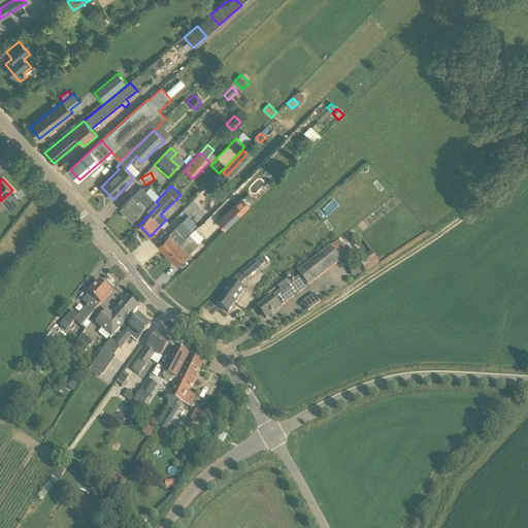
[(154,200),(141,188),(132,197),(132,196),(121,207),(133,219),(143,208),(145,209),(154,200)]
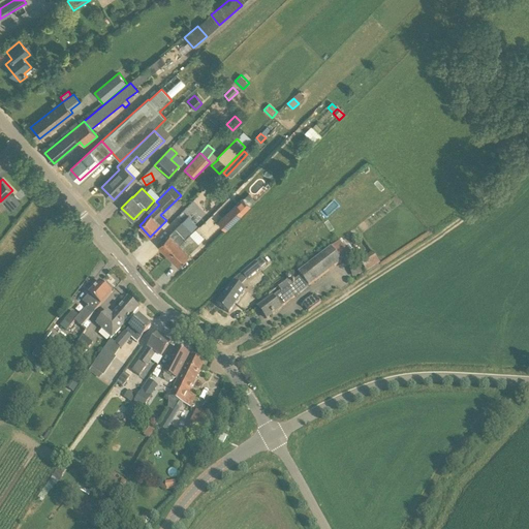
[(249,194),(244,199),(250,206),(255,200),(249,194)]
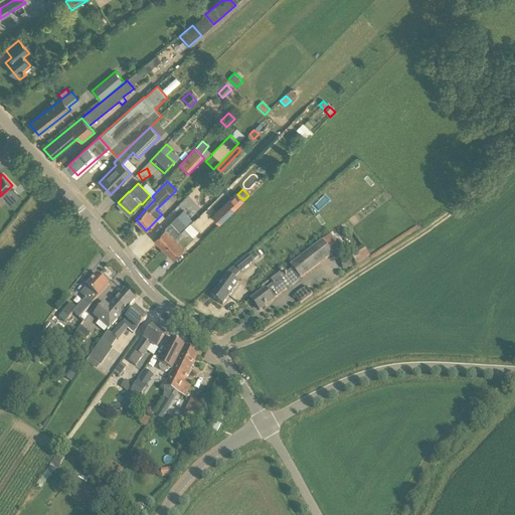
[(212,217),(219,224),(236,207),(229,200),(212,217)]
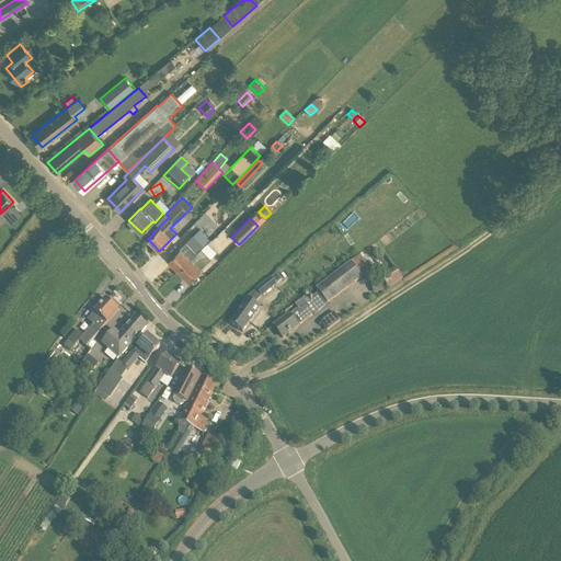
[(179,271),(201,249),(204,247),(193,236),(168,260),(179,271)]
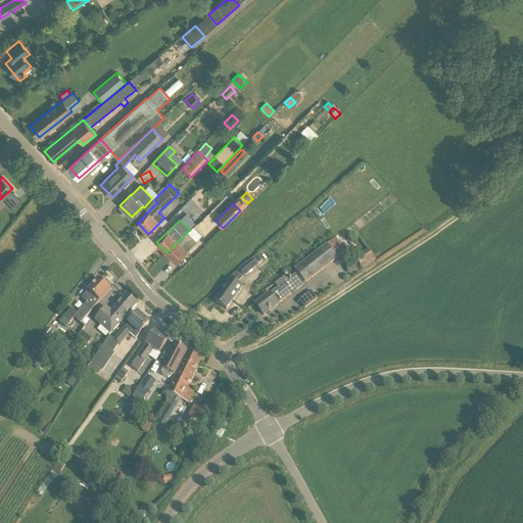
[(197,242),(187,232),(167,252),(176,263),(187,251),(197,242)]
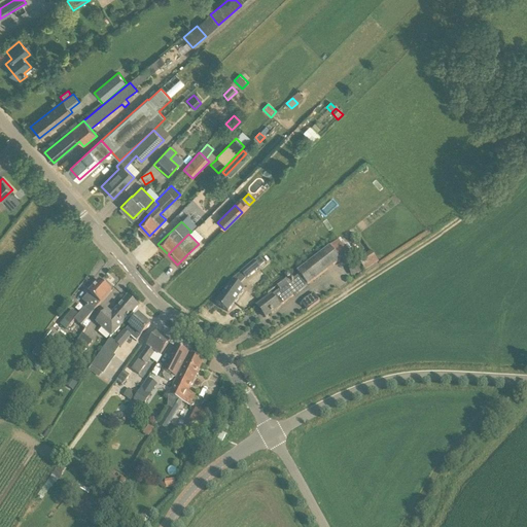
[(339,240),(329,247),(341,260),(349,254),(339,240)]
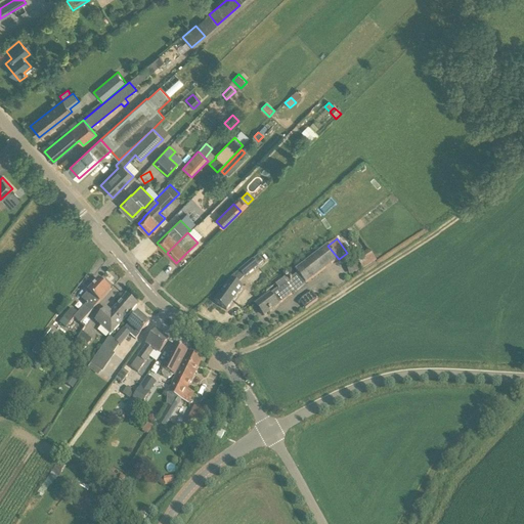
[(284,279),(294,293),(306,284),(306,285),(339,259),(328,246),(295,270),(298,273),(290,280),(287,277),(284,279)]
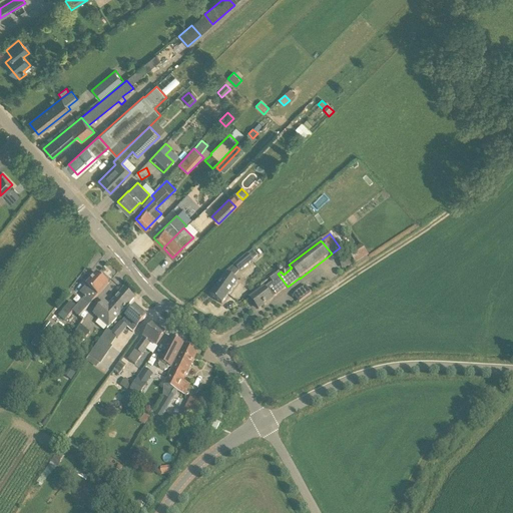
[(356,265),(369,257),(362,245),(349,253),(356,265)]
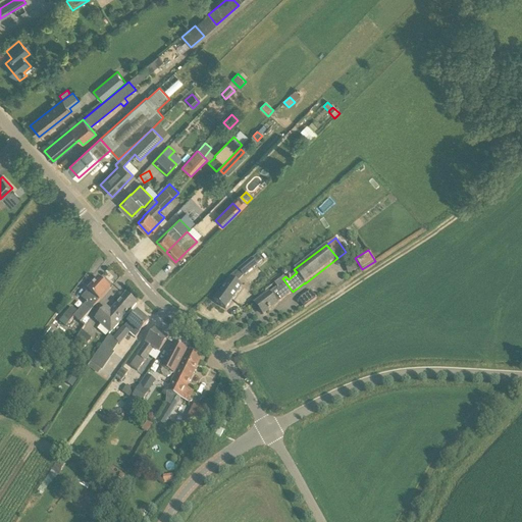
[(252,259),(257,265),(262,261),(257,255),(252,259)]
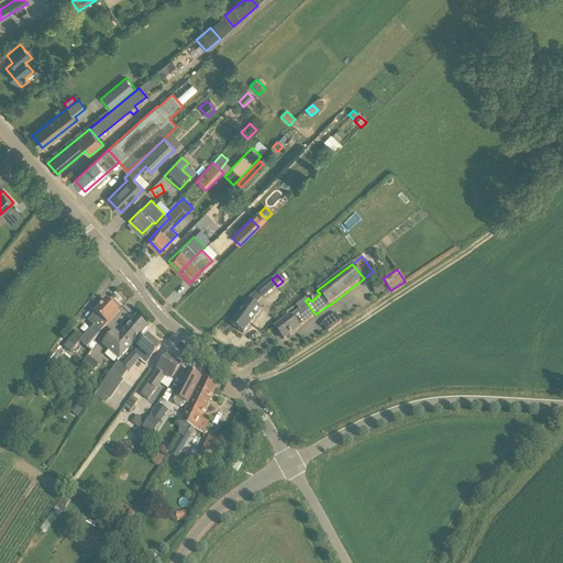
[(263,299),(277,286),(272,279),(258,290),(256,291),(263,299)]
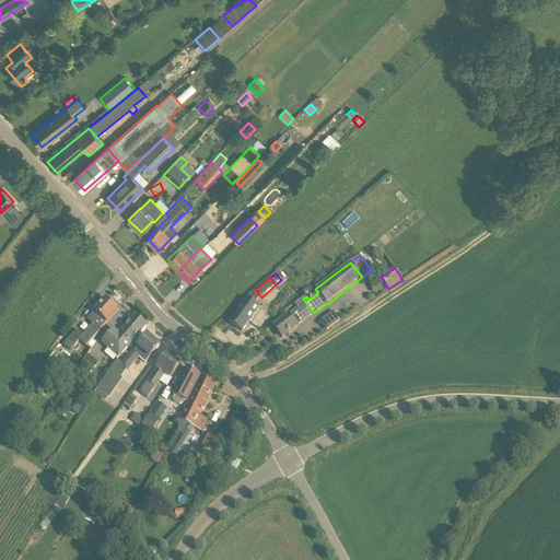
[(384,290),(381,281),(374,283),(377,292),(384,290)]
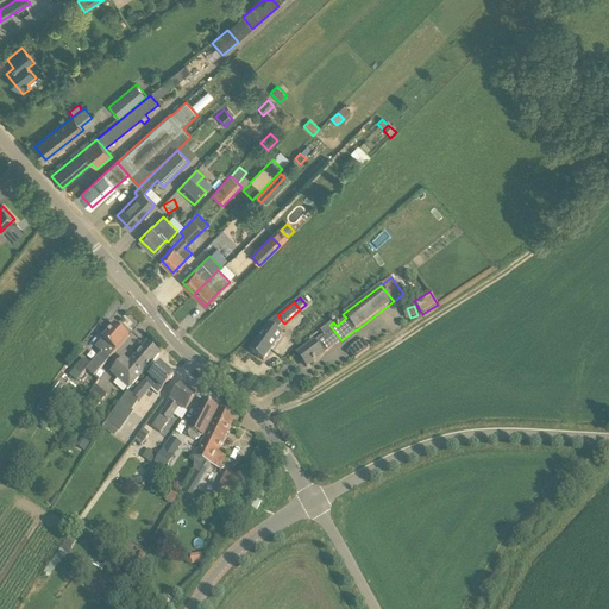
[(101,353),(90,365),(83,359),(74,370),(69,376),(76,382),(86,370),(94,377),(110,359),(108,359),(129,337),(115,325),(94,347),(101,353)]
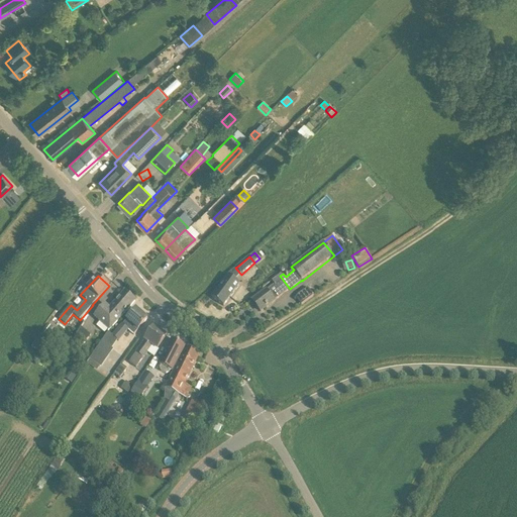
[(290,289),(280,276),(272,282),(275,285),(267,291),(252,301),(261,312),(275,301),(274,301),(290,289)]
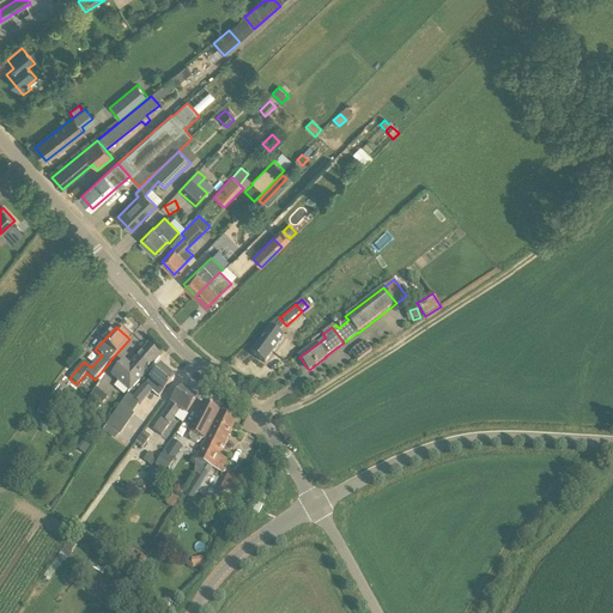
[(265,364),(284,338),(269,328),(252,353),(265,364)]
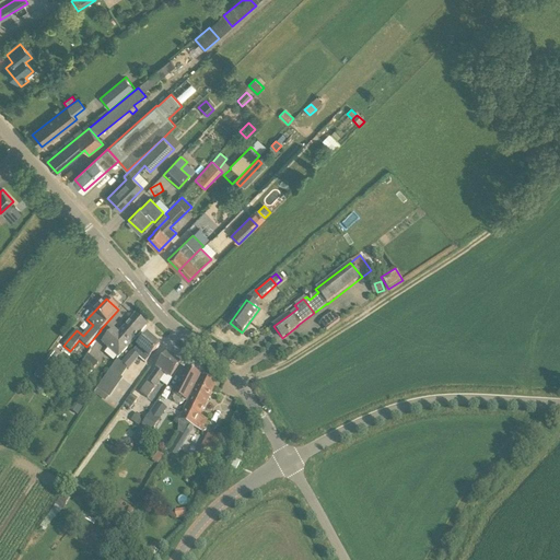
[(334,313),(319,323),(326,330),(339,321),(334,313)]
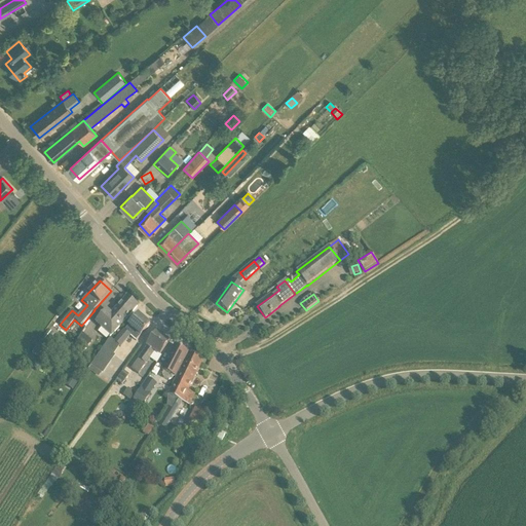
[(127,297),(111,313),(107,308),(96,321),(110,335),(137,306),(127,297)]
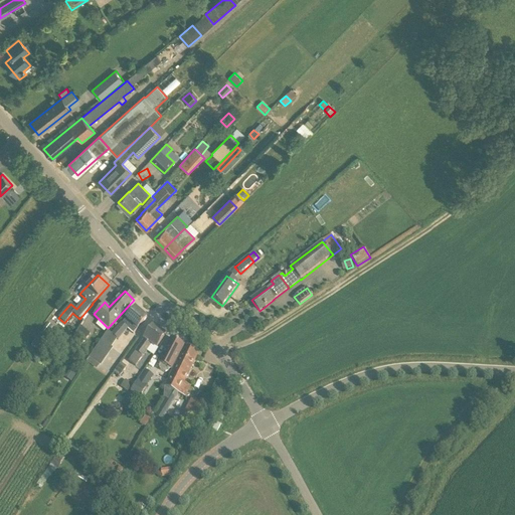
[(122,323),(112,335),(116,338),(118,340),(127,329),(133,334),(147,319),(135,308),(126,319),(123,324),(122,323)]
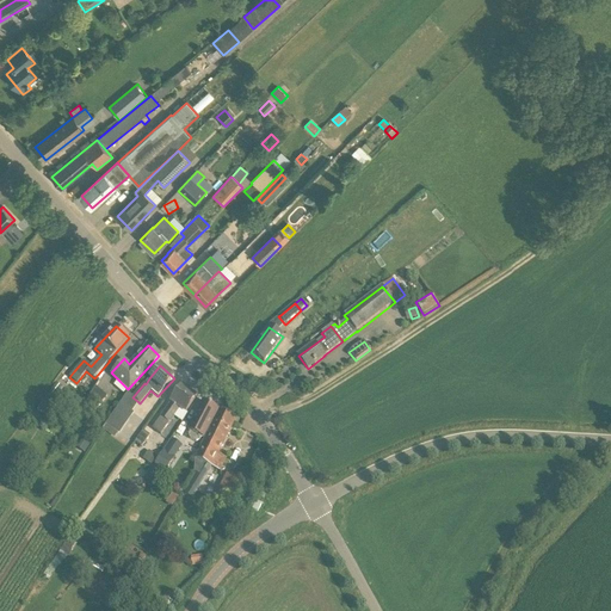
[(36,407),(38,408),(42,412),(45,407),(47,406),(45,406),(61,387),(57,384),(56,383),(36,407)]
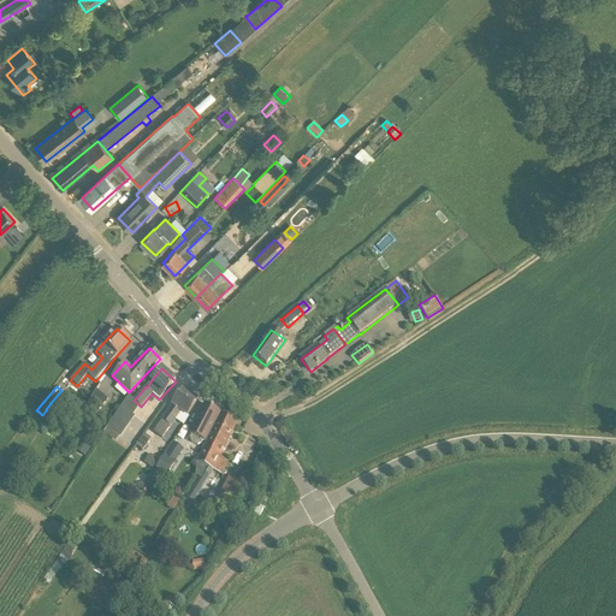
[(88,403),(88,404),(98,412),(98,413),(108,401),(96,390),(88,403)]
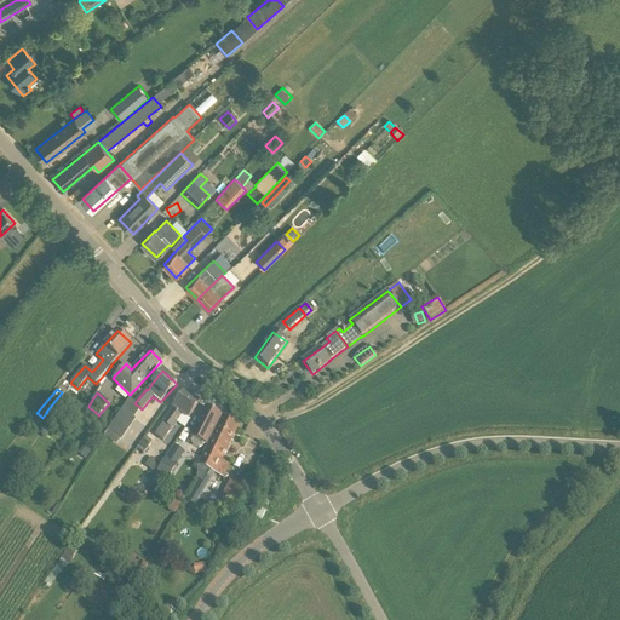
[(200,402),(185,392),(162,424),(154,435),(164,441),(182,414),(188,419),(200,402)]
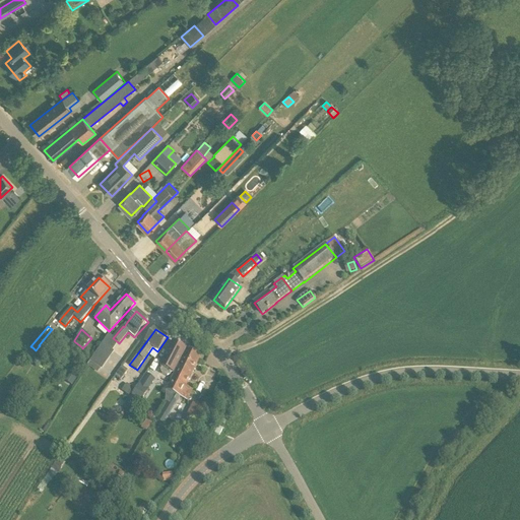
[(174,341),(174,342),(160,367),(161,368),(159,370),(160,374),(167,376),(170,375),(171,373),(172,373),(185,348),(174,341)]
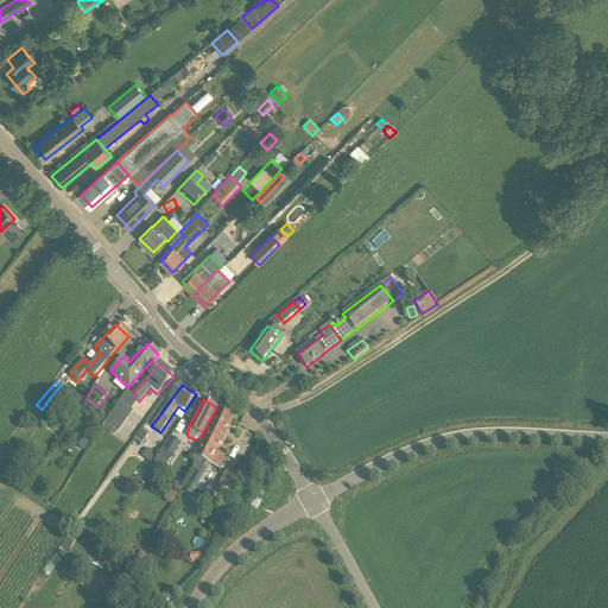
[(120,403),(106,424),(118,432),(132,411),(131,410),(120,403)]
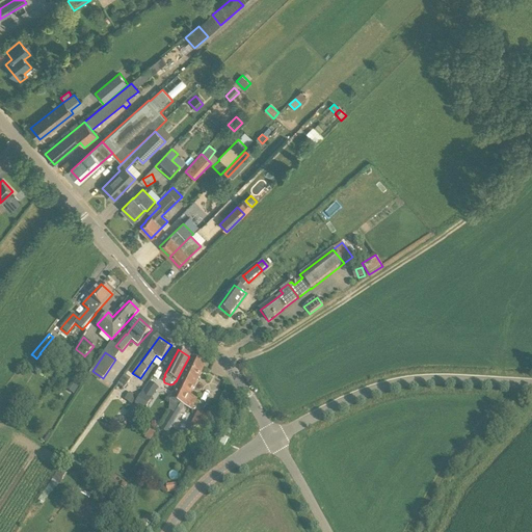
[(189,395),(203,369),(205,364),(191,356),(169,399),(191,410),(196,399),(189,395)]
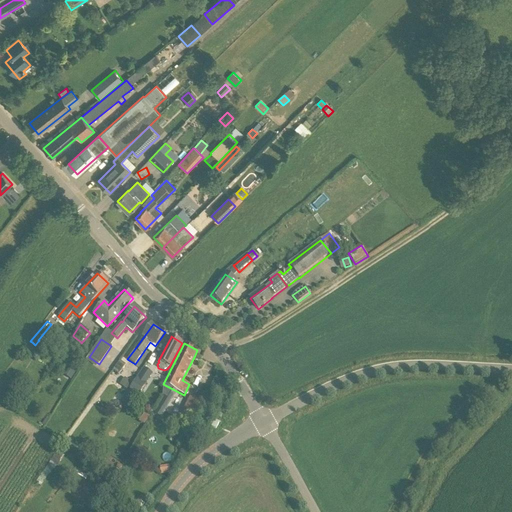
[(118,375),(125,365),(120,361),(113,371),(118,375)]
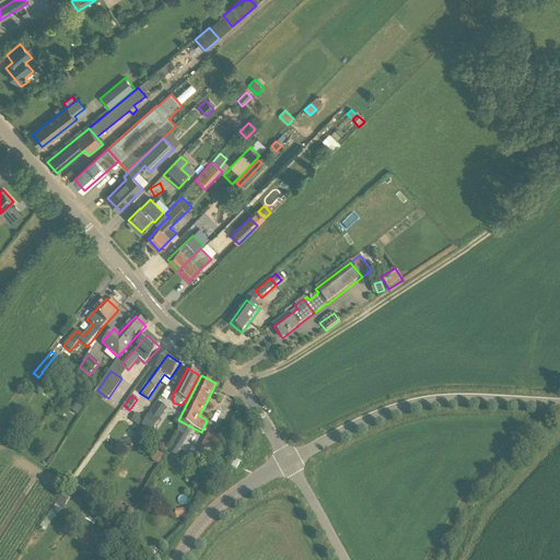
[(141,426),(138,431),(149,438),(160,420),(150,413),(141,427),(141,426)]
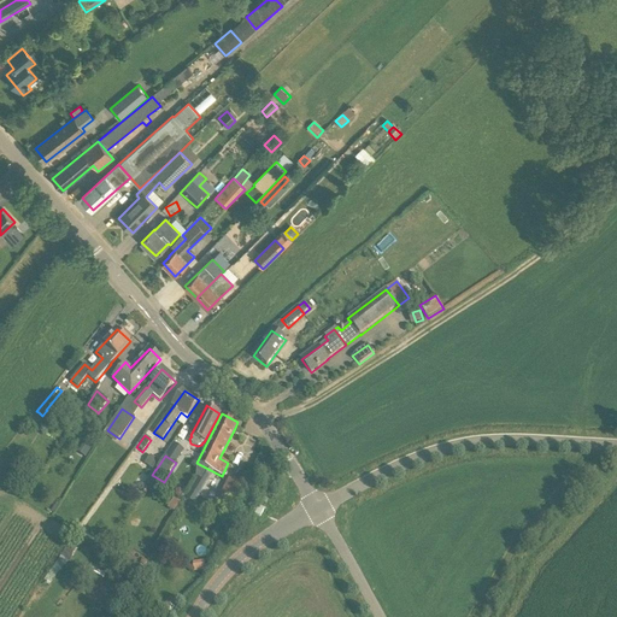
[(147,466),(153,471),(160,462),(153,457),(147,466)]
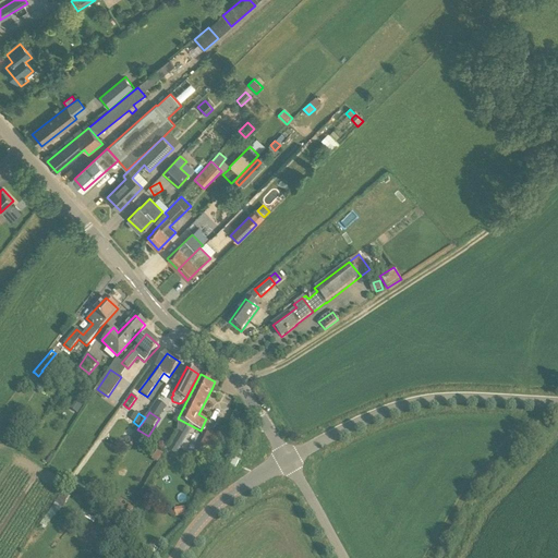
[(168,451),(176,456),(187,437),(180,432),(168,451)]
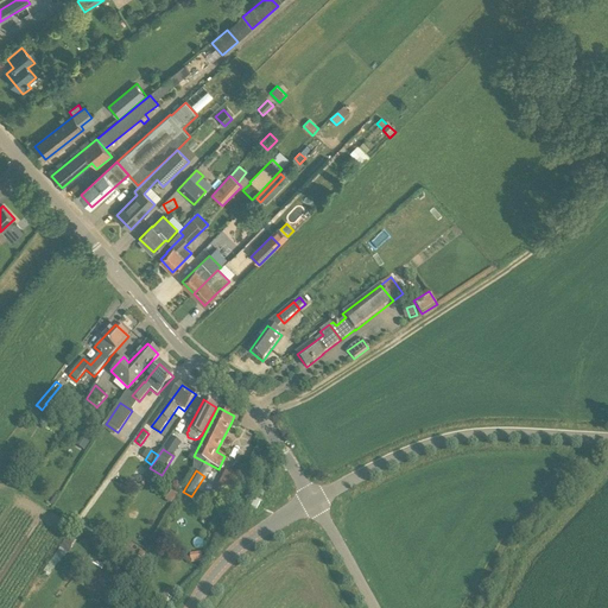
[(227,473),(217,492),(228,498),(238,479),(227,473)]
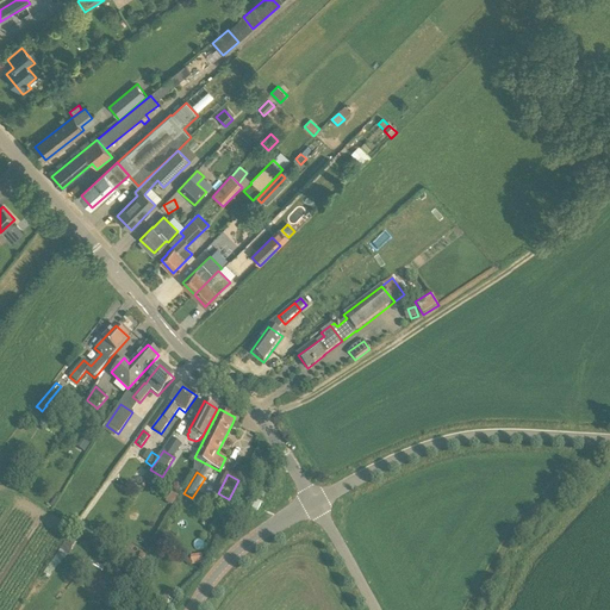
[(178,497),(172,492),(166,503),(172,506),(178,497)]
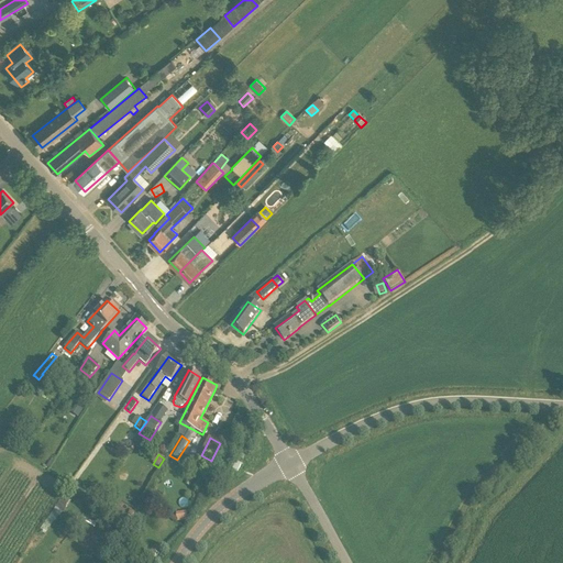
[(177,522),(188,521),(187,512),(176,514),(177,522)]
